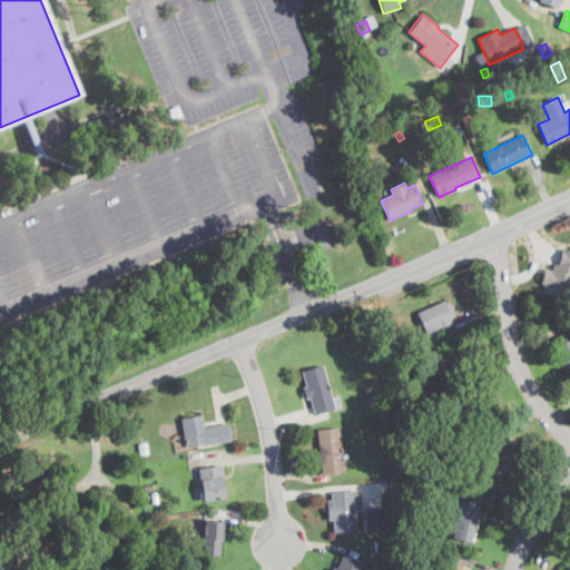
[(569,261),(569,298),(553,295),(560,266),(562,267),(564,259),(569,261)]
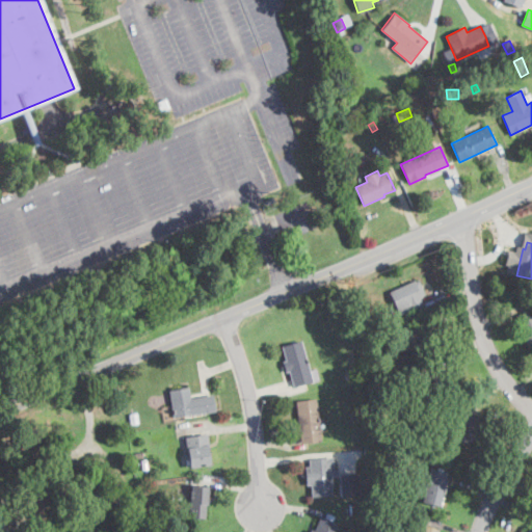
[(418,281),(421,286),(424,294),(421,296),(422,298),(420,299),(422,304),(400,315),(390,293),(414,282),(415,283),(418,281)]
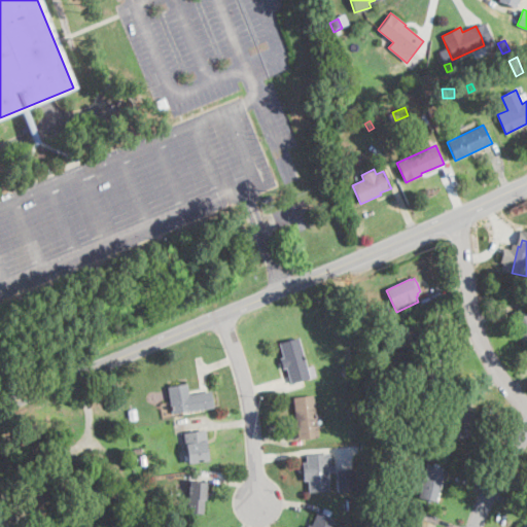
[(522,309),(524,314),(526,313),(526,342),(524,344),(512,315),(511,313),(522,309)]
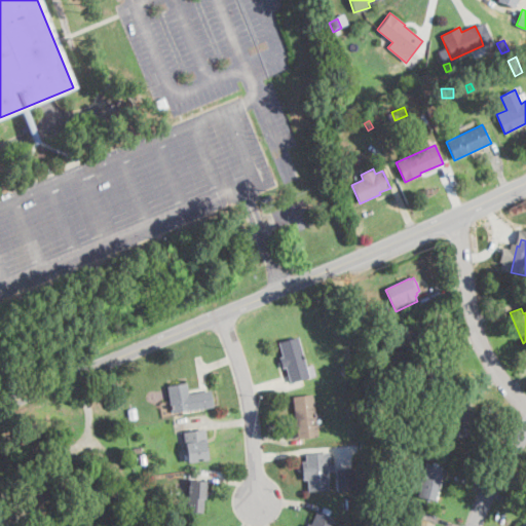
[(422,332),(427,347),(410,353),(405,338),(396,341),(391,331),(418,322),(422,332)]
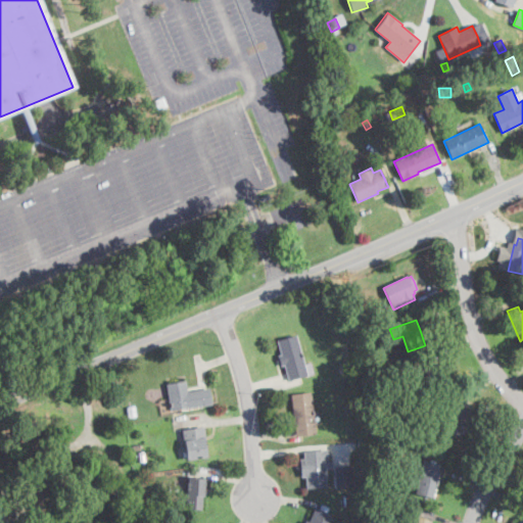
[(296,335),(304,364),(311,363),(314,373),(289,381),(284,365),(281,366),(278,355),(281,354),(277,340),(296,335)]
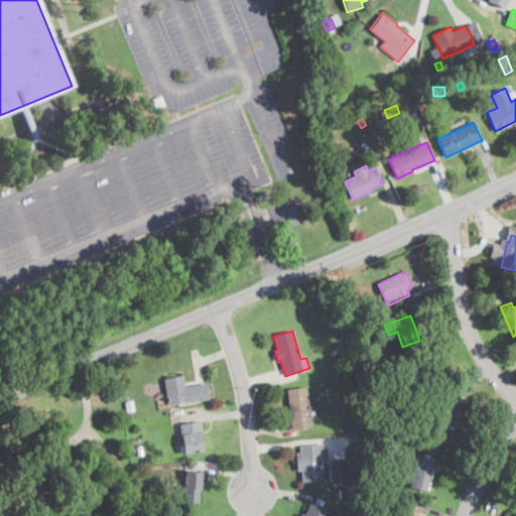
[(428,358),(440,382),(424,390),(417,375),(408,380),(404,370),(428,358)]
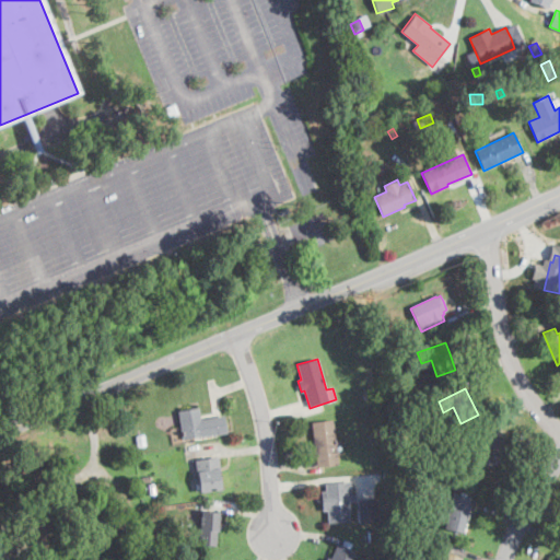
[(198,408),(200,419),(223,416),(226,432),(183,440),(178,411),(198,408)]
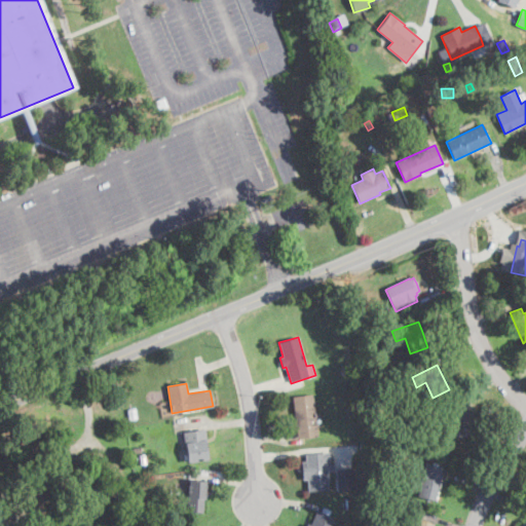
[(305,438),(297,439),(292,397),(312,395),(317,436),(305,438)]
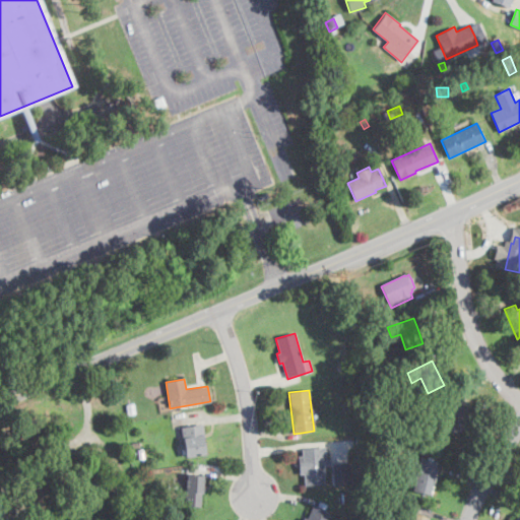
[(135,413),(128,414),(126,404),(134,403),(135,413)]
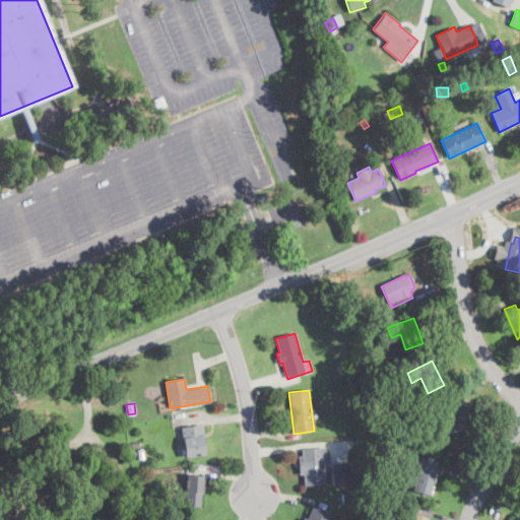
[(185,457),(181,427),(201,424),(205,455),(185,457)]
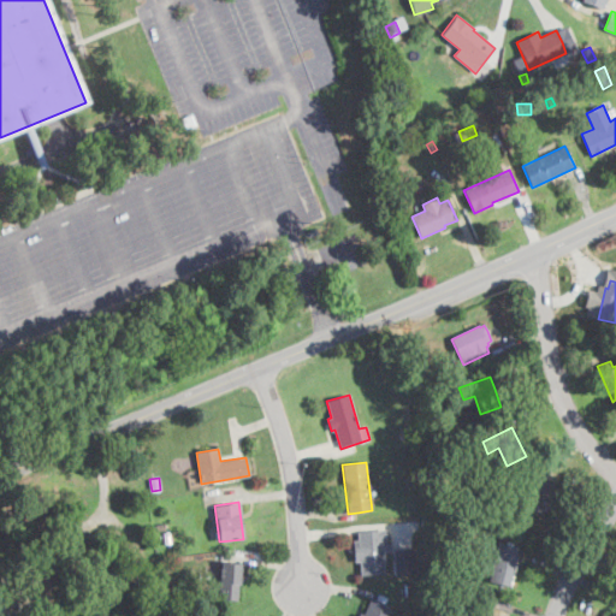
[(381,542),(383,545),(390,545),(391,551),(383,552),(384,574),(361,575),(360,562),(355,562),(354,542),(359,540),(357,532),(385,529),(386,542),(381,542)]
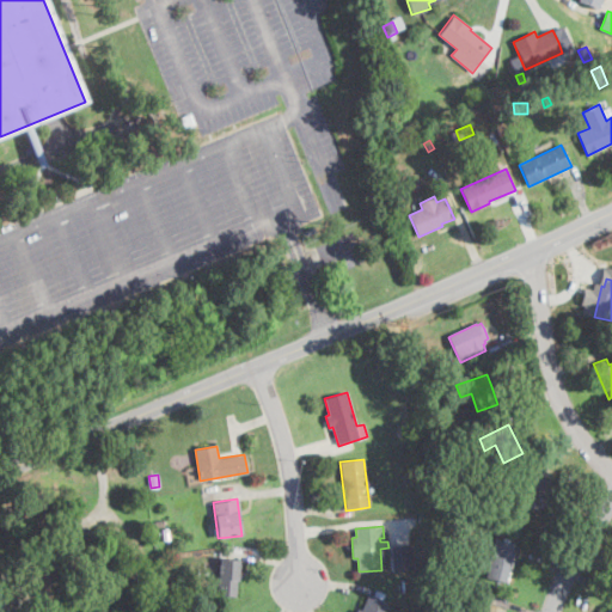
[(514,544),(513,550),(512,551),(515,552),(507,582),(487,577),(491,558),(488,558),(491,545),(495,546),(496,539),(514,544)]
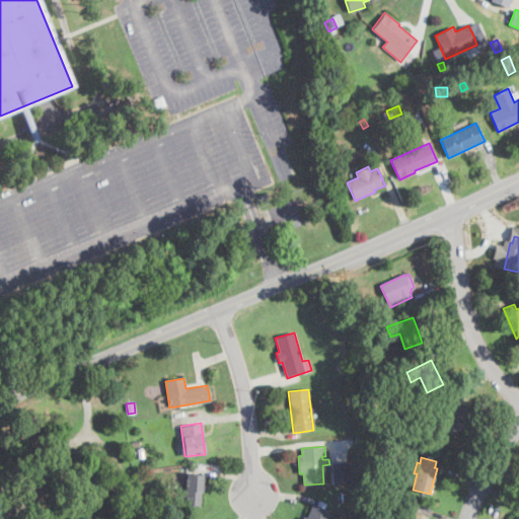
[(351,483),(332,484),(331,463),(350,462),(351,483)]
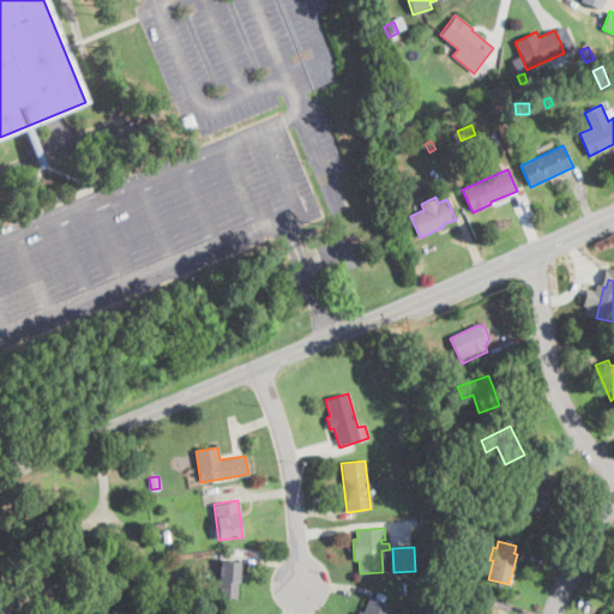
[(236,597),(217,596),(220,561),(240,563),(236,597)]
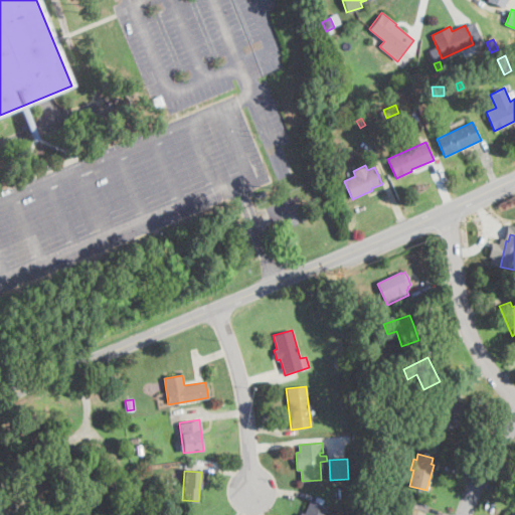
[(44,511),(36,493),(43,490),(51,507),(44,511)]
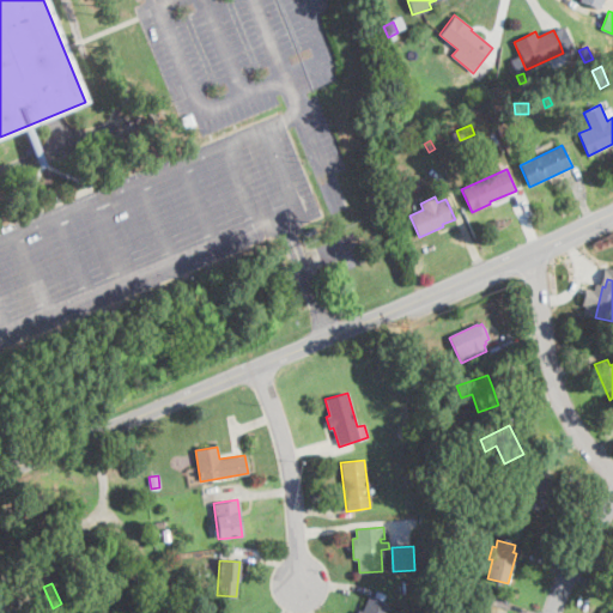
[(384,595),(382,602),(390,606),(387,612),(357,612),(358,611),(362,612),(369,595),(374,598),(376,592),(384,595)]
